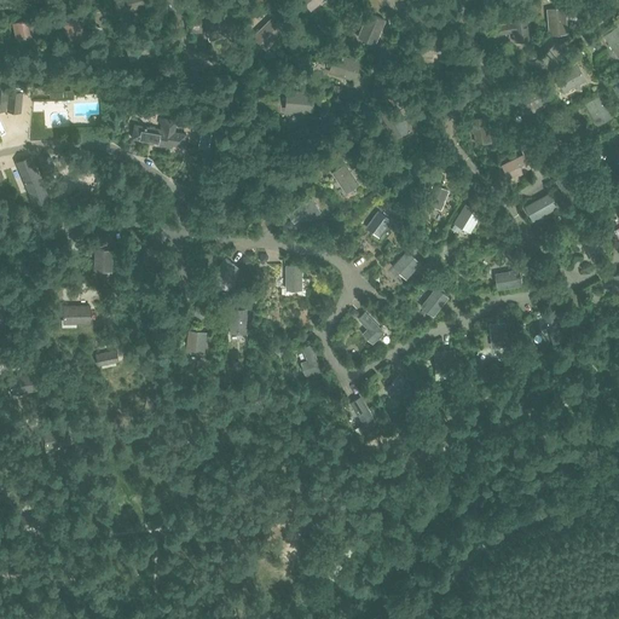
[(114,0),(120,13),(145,6),(143,0),(114,0)]
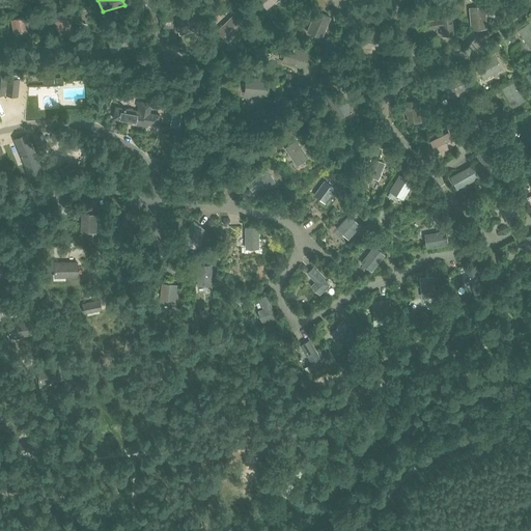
[(259,0),(267,8),(277,0),(259,0)]
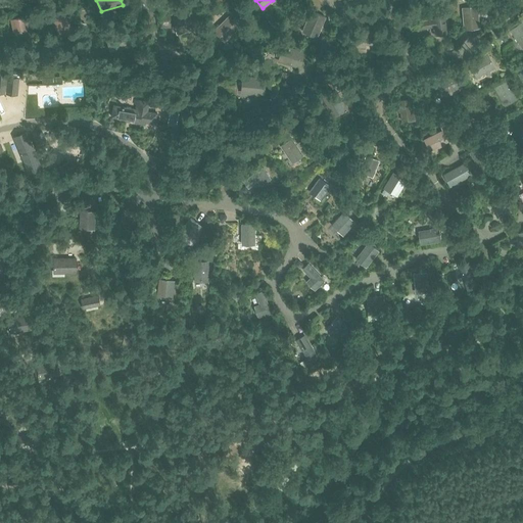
[(478,6),(464,7),(465,30),(480,29),(478,6)]
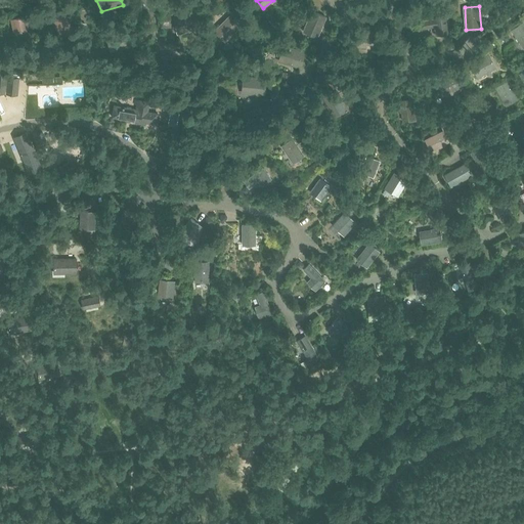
[(67,10),(52,14),(59,38),(74,34),(67,10)]
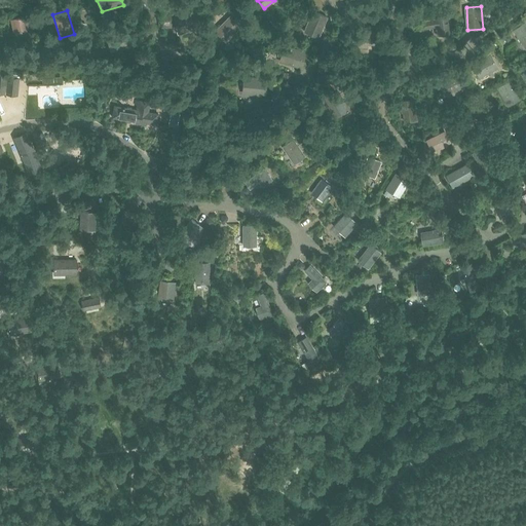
[(313,10),(305,31),(320,38),(329,17),(313,10)]
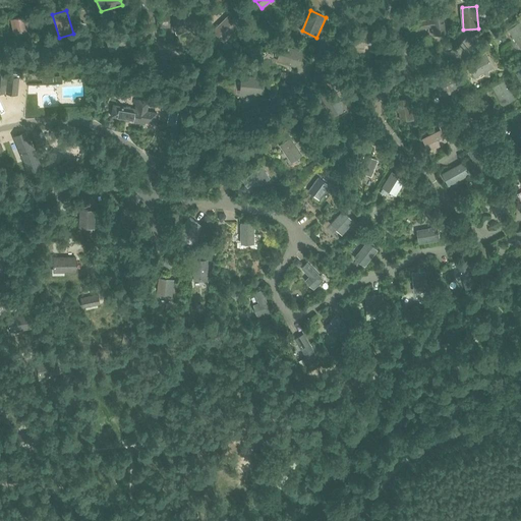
[(195,11),(173,18),(178,34),(200,26),(195,11)]
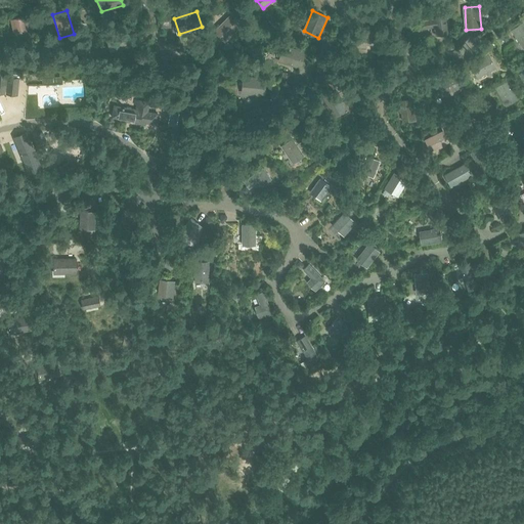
[(25,14),(10,18),(15,40),(30,37),(25,14)]
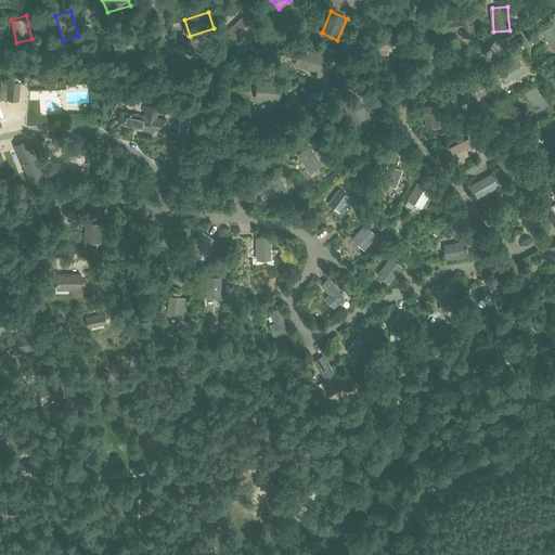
[(244,17),(229,33),(241,44),(256,29),(244,17)]
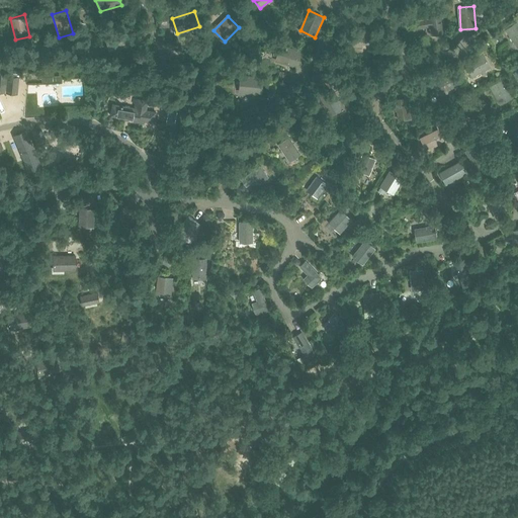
[(443,16),(417,20),(418,29),(430,27),(431,35),(446,32),(443,16)]
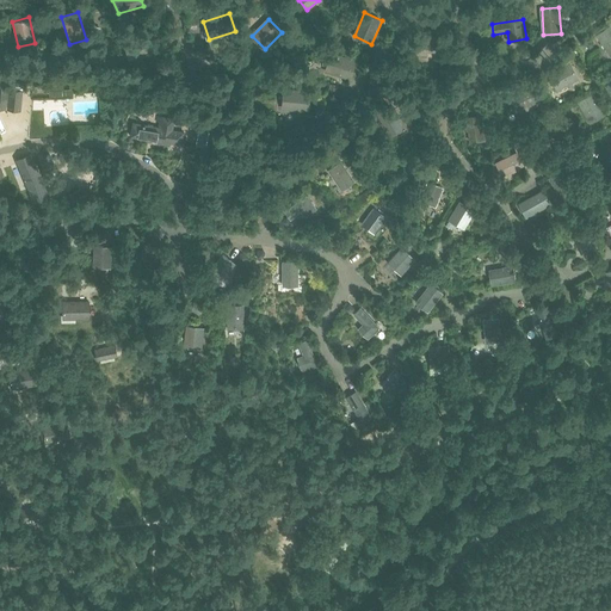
[(610,24),(597,35),(610,56),(610,55),(610,24)]
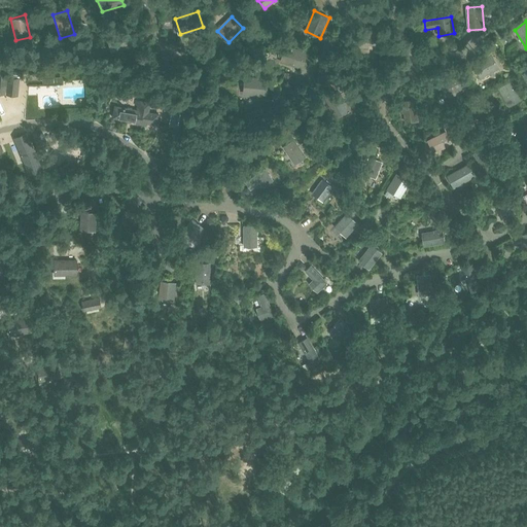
[(205,29),(199,31),(201,38),(207,37),(205,29)]
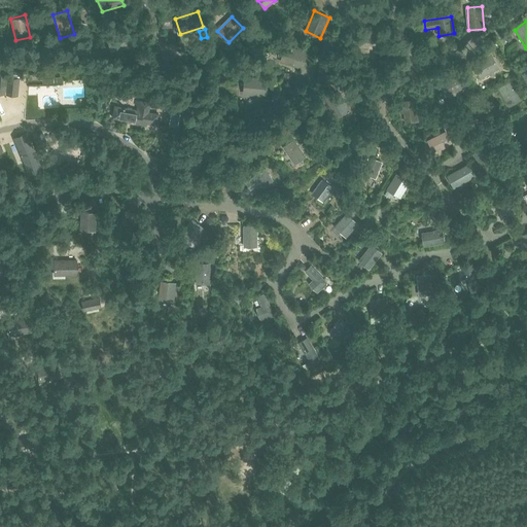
[(359,35),(359,48),(370,48),(370,44),(382,44),(382,32),(372,32),(372,35),(359,35)]
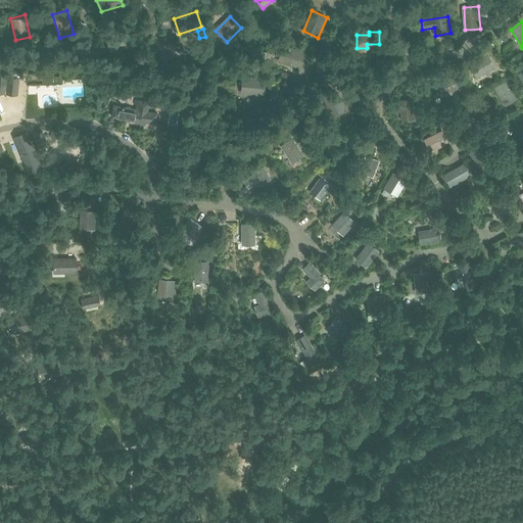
[(283,45),(279,60),(301,67),(306,52),(283,45)]
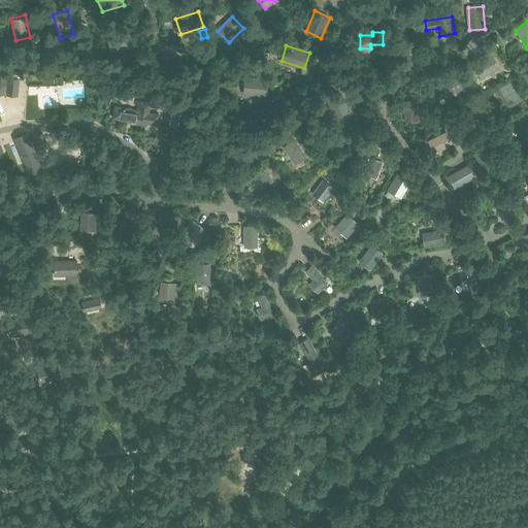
[(493,55),(475,66),(483,78),(501,68),(493,55)]
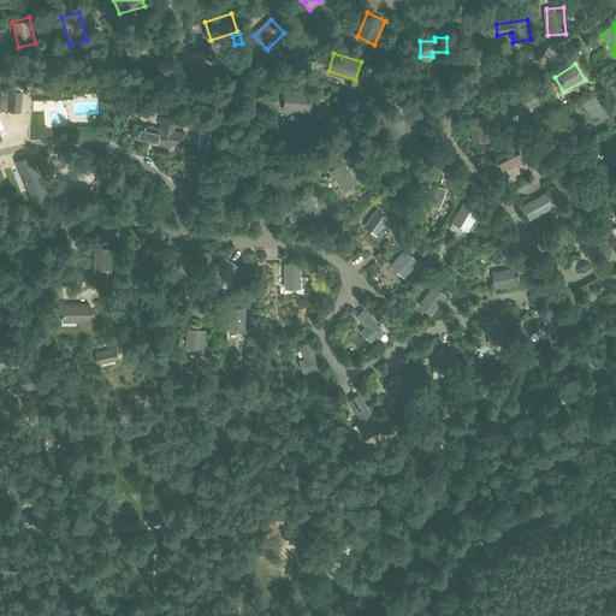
[(64,83),(49,84),(49,86),(49,93),(49,95),(49,96),(73,95),(72,83),(64,84),(64,83)]
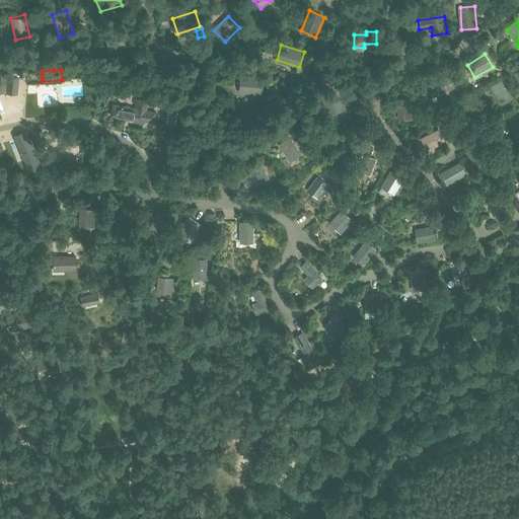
[(452,73),(433,83),(440,94),(458,84),(452,73)]
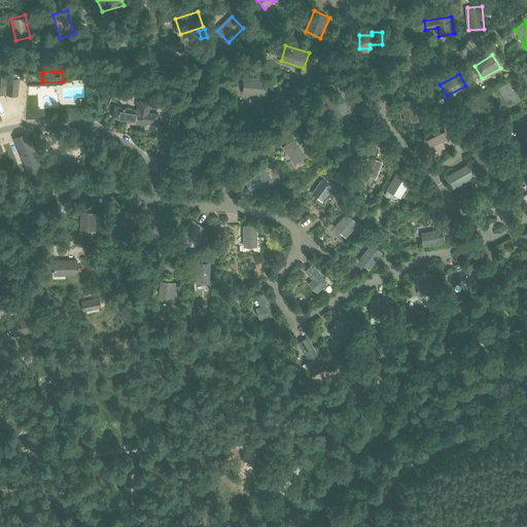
[(20,78),(8,77),(7,95),(18,96),(20,78)]
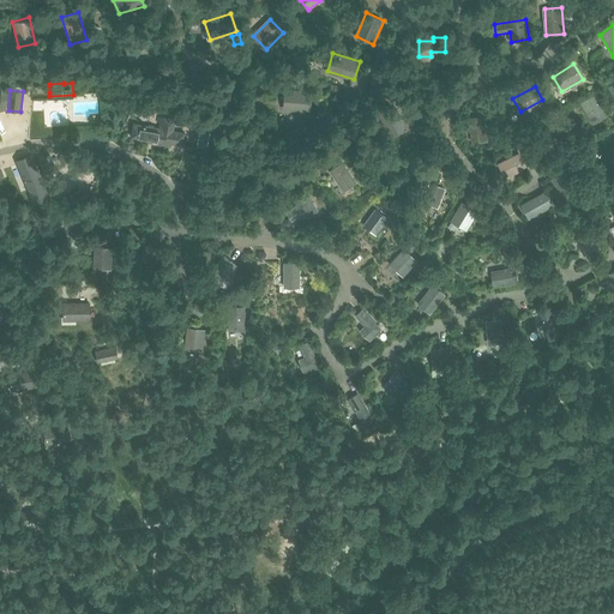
[(286,90),(284,108),(312,110),(313,92),(286,90)]
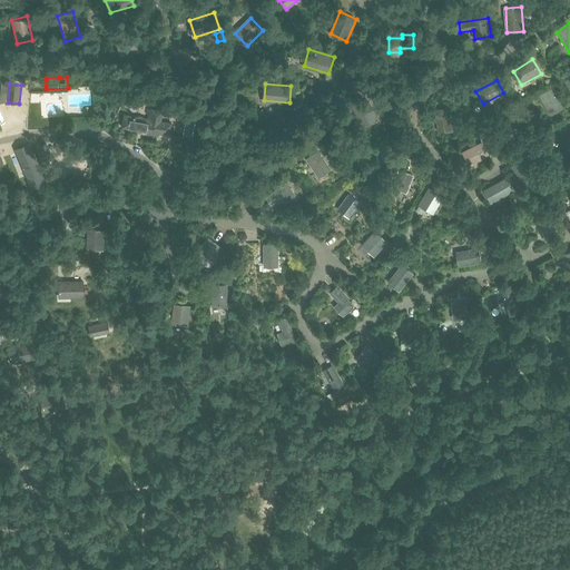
[(553,87),(539,95),(551,116),(564,108),(553,87)]
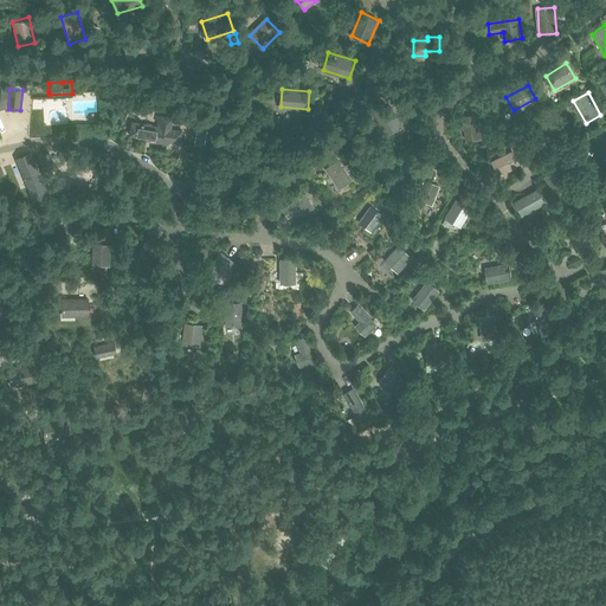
[(113,102),(120,109),(126,102),(118,96),(113,102)]
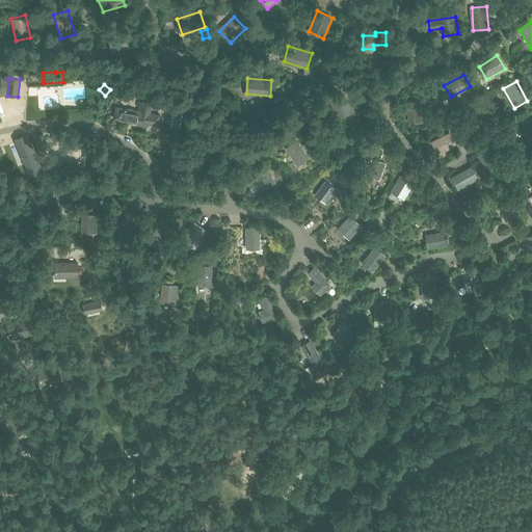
[(340,91),(327,98),(339,117),(350,110),(346,102),(348,101),(344,92),(342,95),(340,91)]
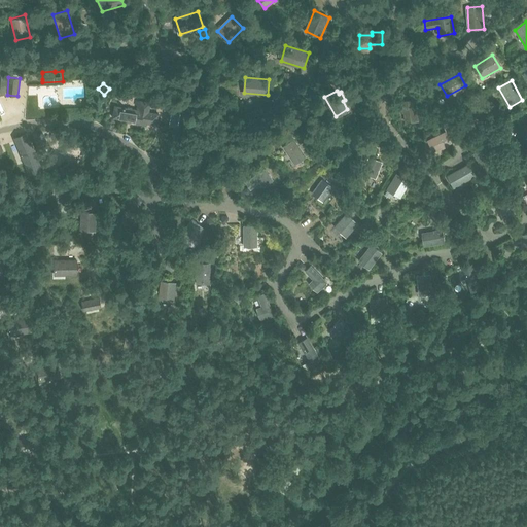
[(159,113),(148,111),(150,102),(136,99),(135,103),(138,104),(137,109),(114,105),(112,117),(146,124),(146,121),(156,124),(159,113)]
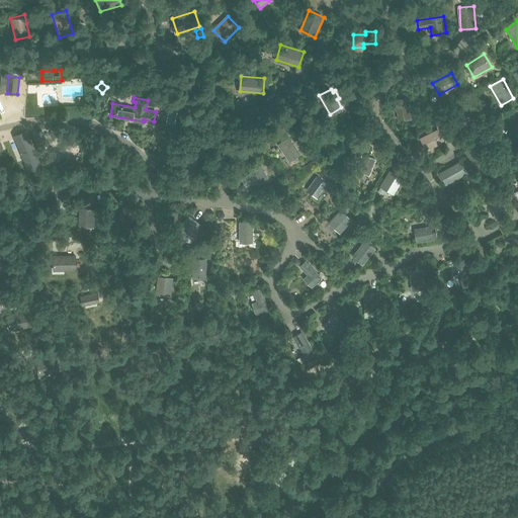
[(409,97),(396,99),(399,119),(412,117),(409,97)]
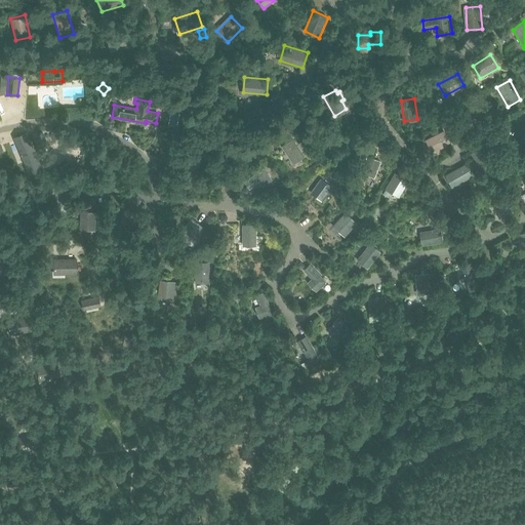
[(3,123),(0,123),(0,128),(9,125),(7,116),(1,118),(3,123)]
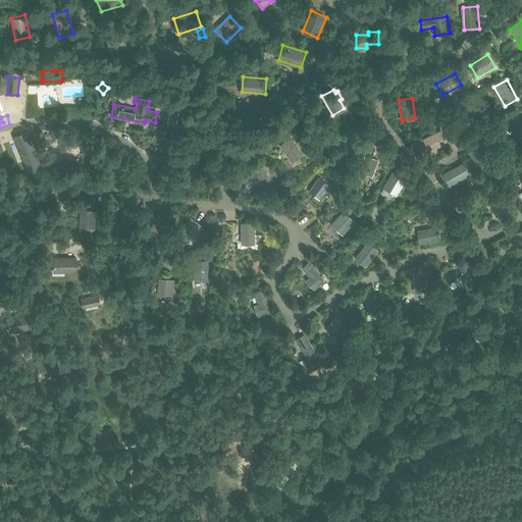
[(441,129),(423,139),(429,150),(448,141),(441,129)]
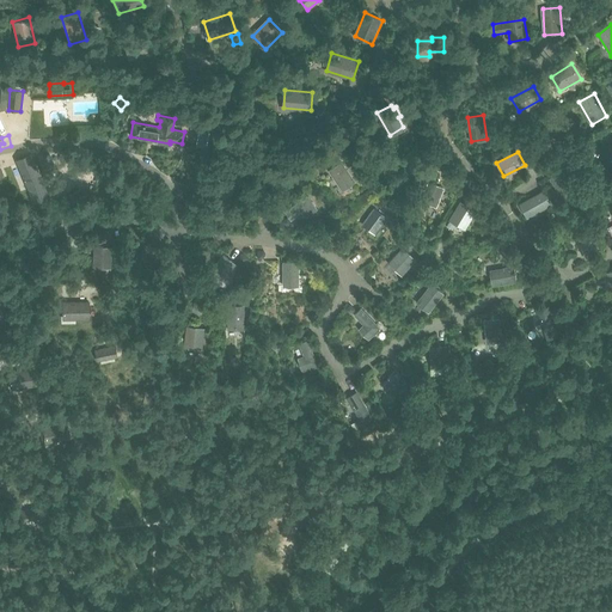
[(34,159),(19,165),(34,202),(49,196),(34,159)]
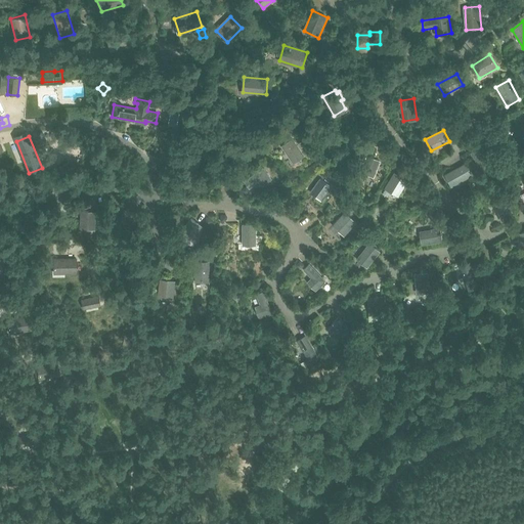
[(291,137),(280,144),(293,162),(303,155),(291,137)]
